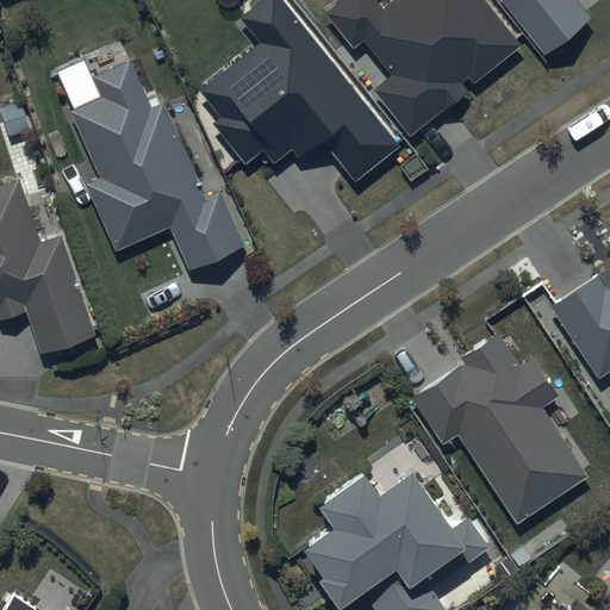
[(282,0),(261,0),(240,18),(257,42),(198,89),(218,117),(211,123),(244,166),(265,150),(274,161),(293,147),(300,156),(324,137),(358,180),(399,145),(282,0)]
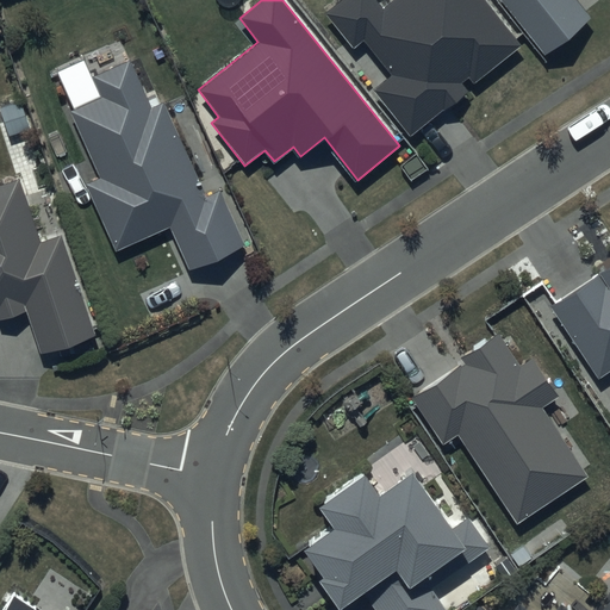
[(409,136),(441,110),(442,112),(468,91),(460,81),(467,75),(473,82),(521,45),(484,0),(391,0),(384,6),(378,0),(337,0),(325,11),(354,47),(362,41),(390,75),(372,89),(409,136)]
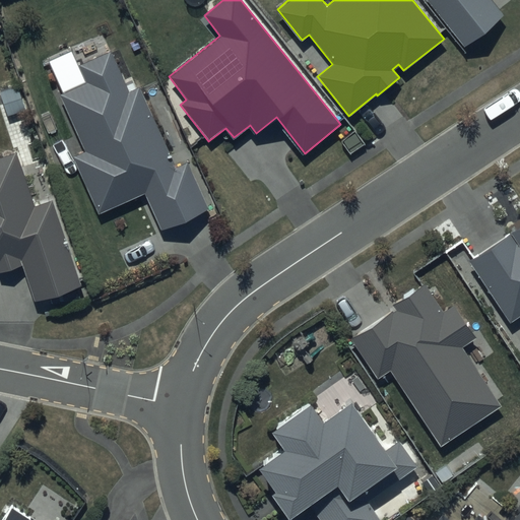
[(426,0),(462,45),(502,12),(491,0),(426,0)]
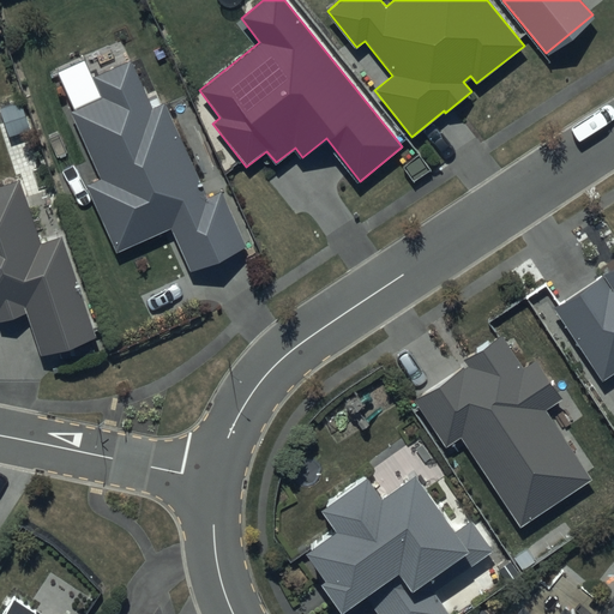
[(130,60),(92,77),(101,97),(70,110),(100,179),(85,185),(116,253),(170,228),(188,270),(246,246),(222,187),(205,196),(164,102),(150,108),(130,60)]
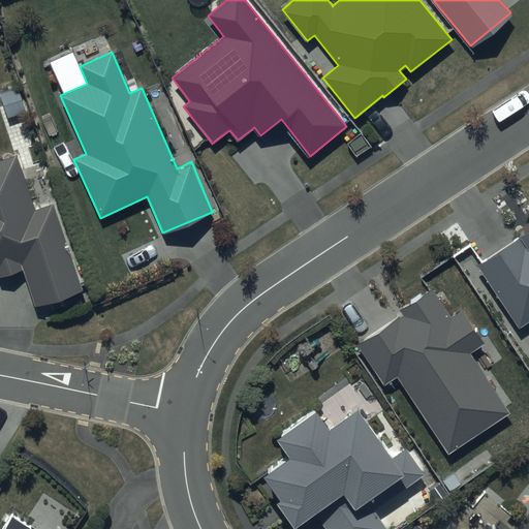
[(16,158),(0,161),(0,274),(0,276),(24,269),(34,305),(84,289),(58,201),(31,210),(16,158)]
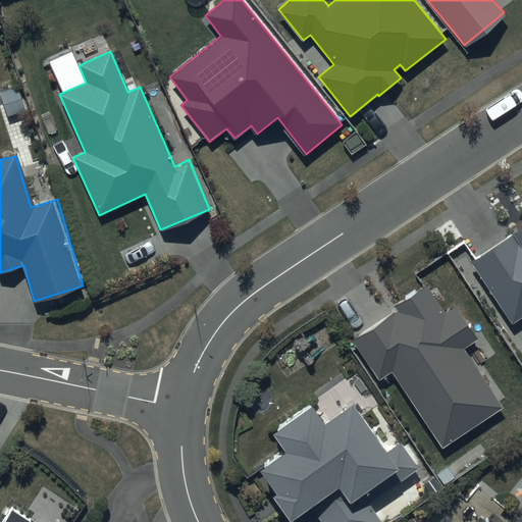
[(521,227),(471,262),(513,323),(521,316),(521,227)]
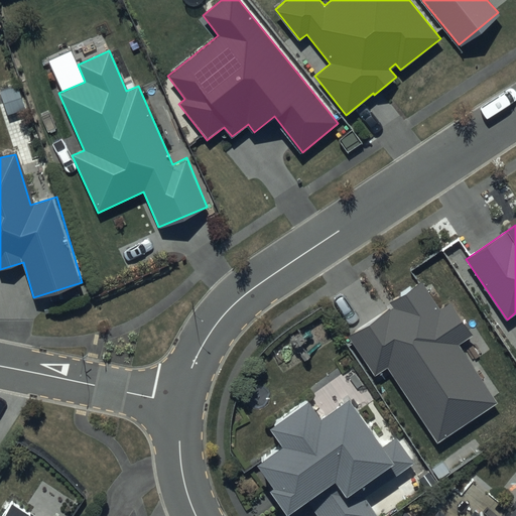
[(392,307),(349,336),(374,375),(387,366),(435,440),(496,400),(459,343),(471,336),(467,330),(475,325),(458,297),(439,309),(418,277),(386,298),(392,307)]
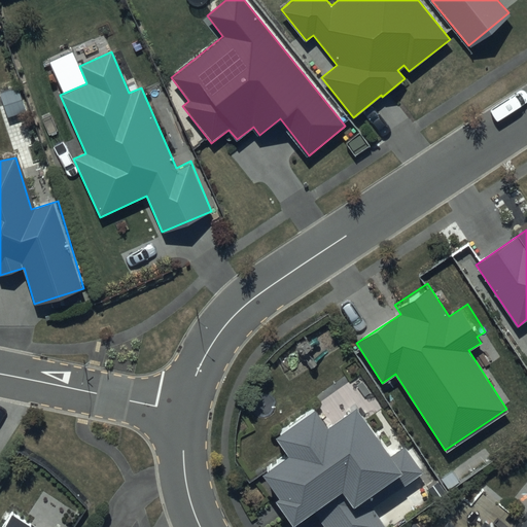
[(315,410),(276,437),(289,457),(264,476),(280,499),(276,502),(292,526),(294,526),(314,514),(322,526),(385,526),(366,501),(398,479),(403,487),(424,472),(405,444),(389,454),(357,409),(328,429),(315,410)]
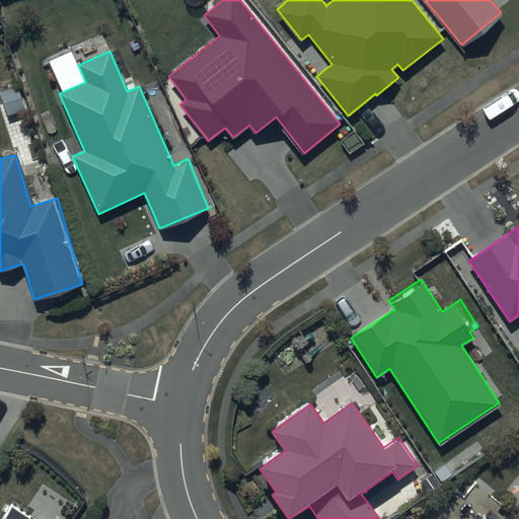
[(31,518),(11,505),(1,518),(31,518)]
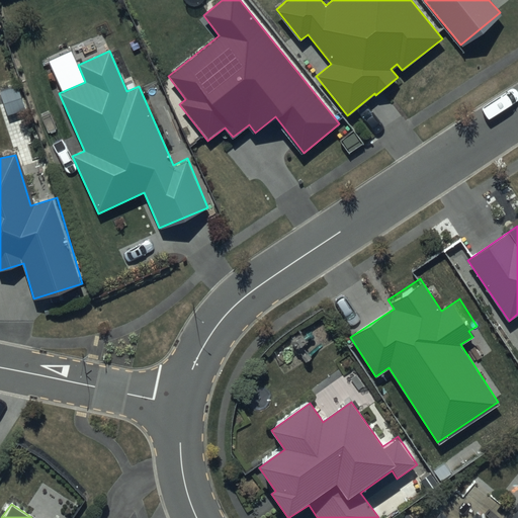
[(517,517),(517,505),(508,517),(482,517),(476,513),(470,517),(446,517),(441,513),(437,517),(517,517)]
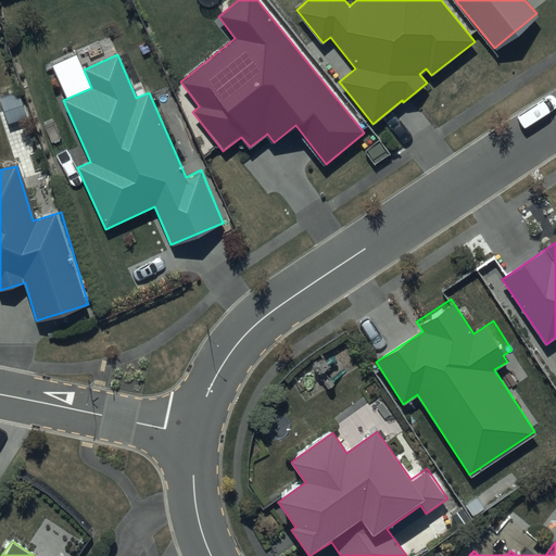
All buildings are outlined.
